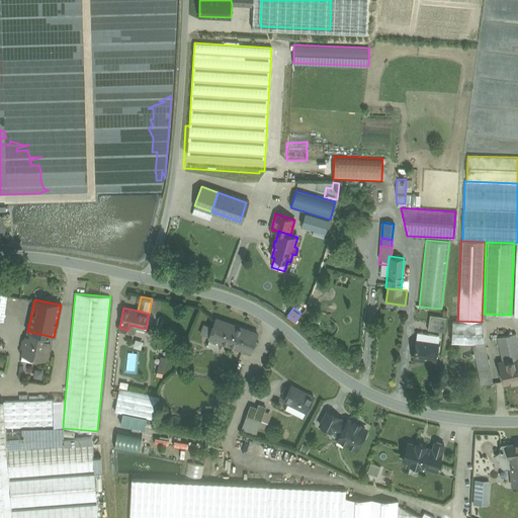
[(445,317),(428,315),(426,330),(443,332),(445,317)]
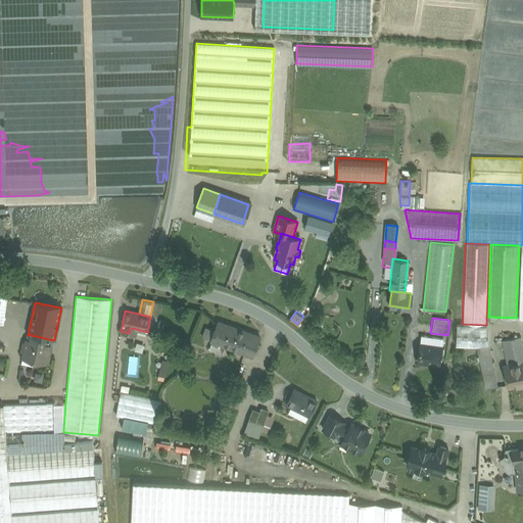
[(259,337),(218,322),(215,331),(206,328),(203,336),(211,339),(210,341),(252,357),(259,337)]
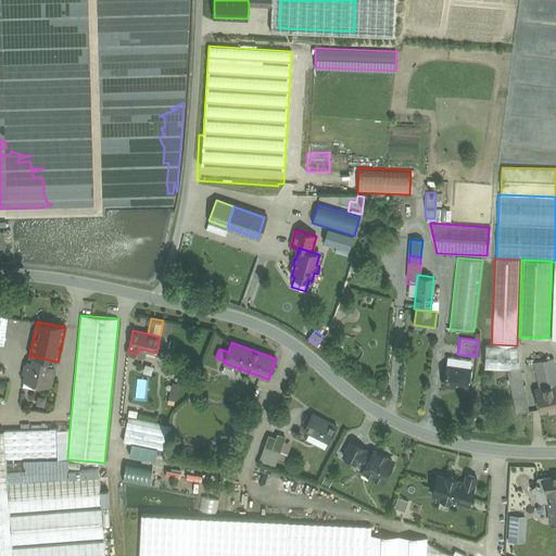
[(517,345),(491,344),(484,343),(483,366),(506,367),(519,365),(517,345)]
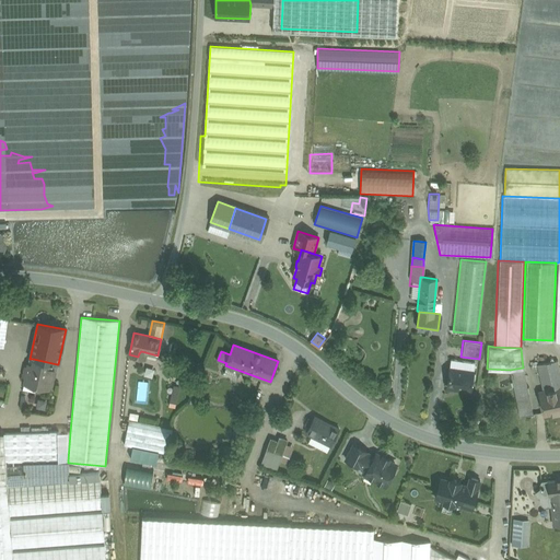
[(57,364),(33,359),(32,364),(28,363),(27,365),(25,366),(23,376),(25,378),(24,383),(49,388),(49,387),(53,386),(57,364)]
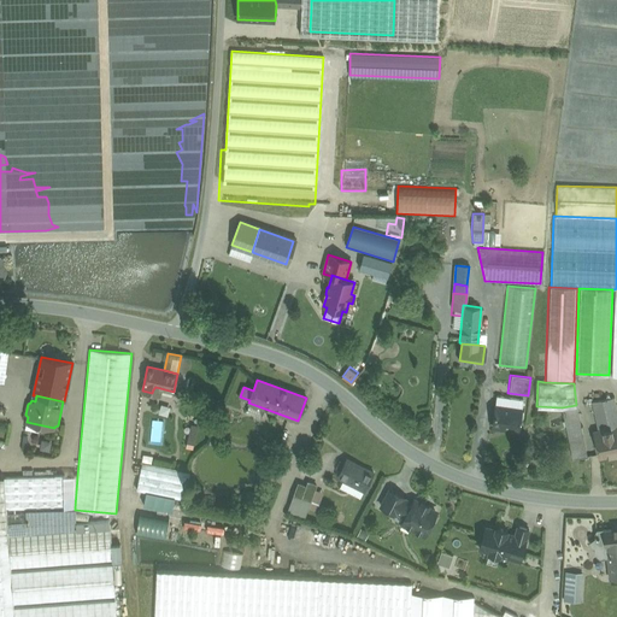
[(494,405),(519,409),(522,399),(495,395),(494,405)]
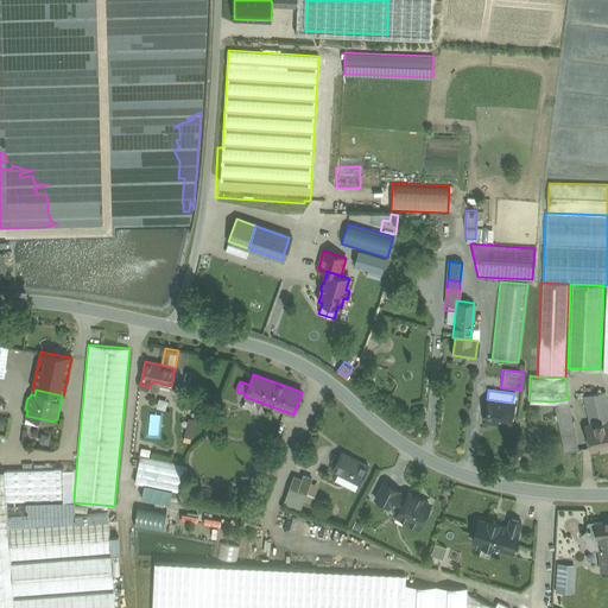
[(606,391),(583,396),(586,404),(607,399),(606,391)]
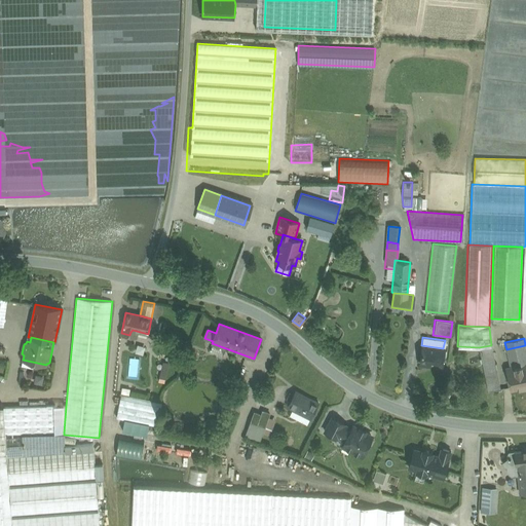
[(443,348),(421,345),(419,364),(428,365),(428,363),(441,365),(443,348)]
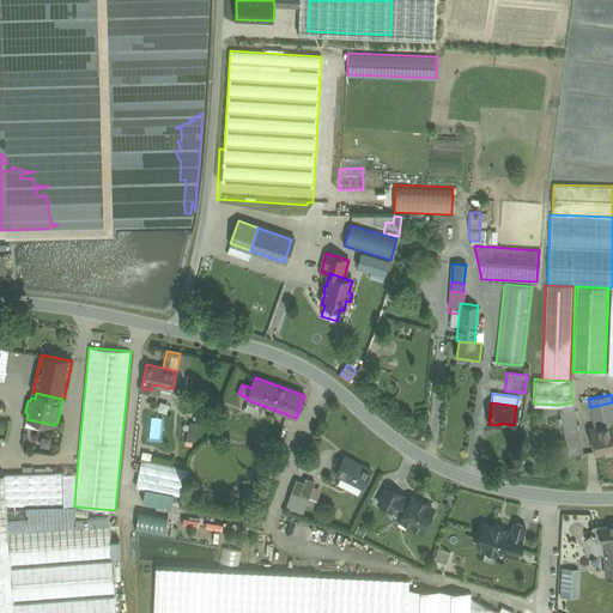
[(572,402),(558,405),(569,455),(583,453),(572,402)]
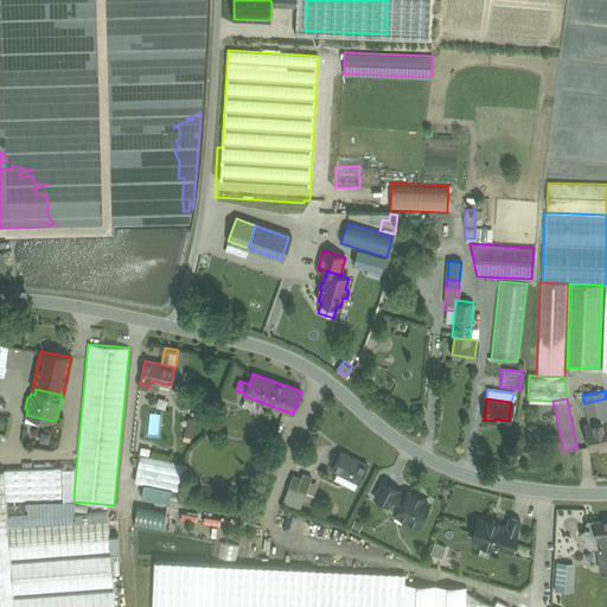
[(606,402),(606,398),(585,403),(589,425),(585,426),(590,449),(606,446),(606,419),(600,421),(600,417),(606,415),(606,402)]
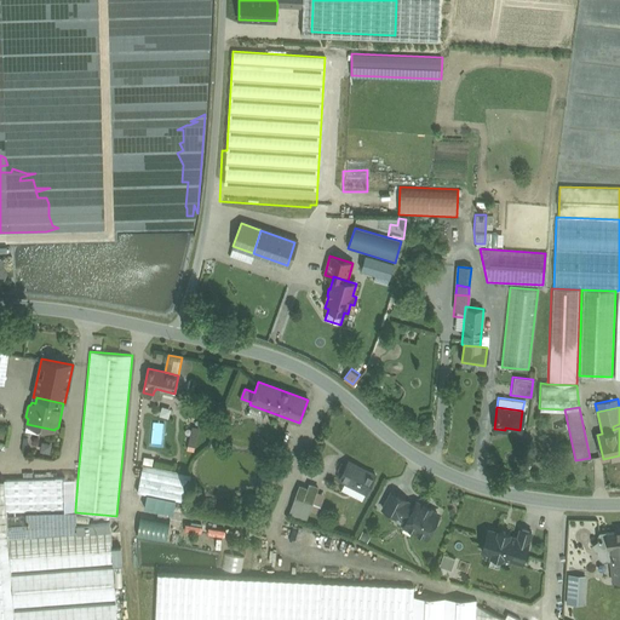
[(151,442),(162,443),(165,423),(154,422),(151,442)]
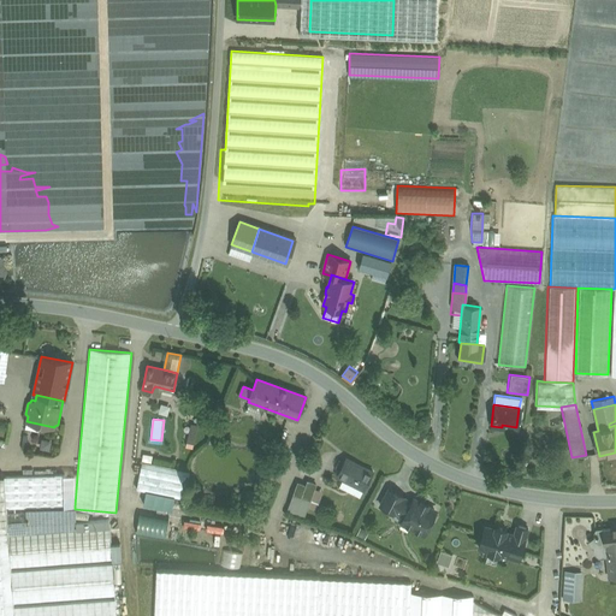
[(41,437),(39,446),(51,449),(53,439),(41,437)]
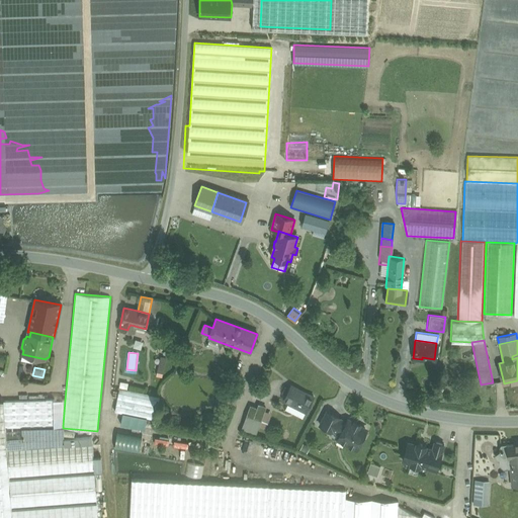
[(313,397),(290,385),(283,400),(306,411),(313,397)]
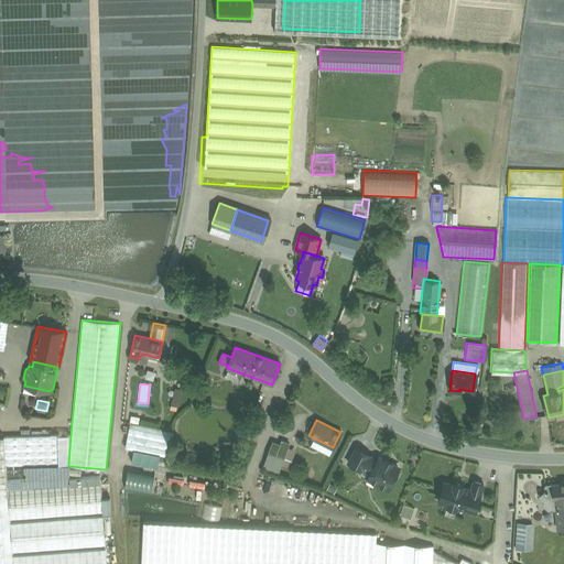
[(259,423),(243,421),(240,437),(256,441),(259,423)]
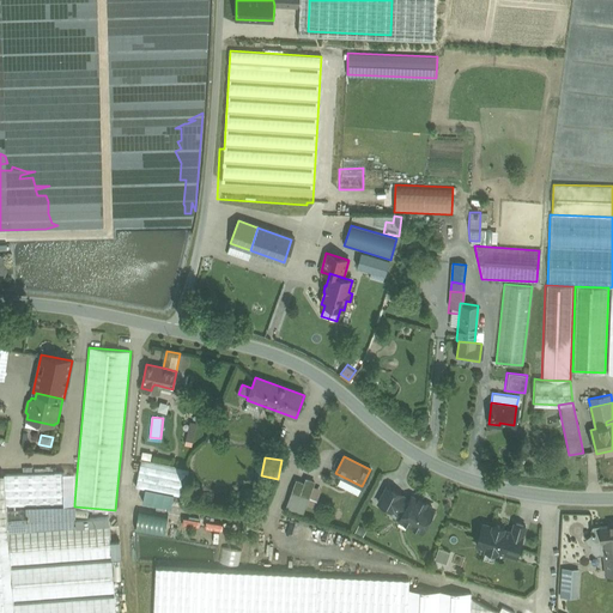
[(141,460),(137,486),(165,492),(180,495),(183,496),(189,469),(141,460)]
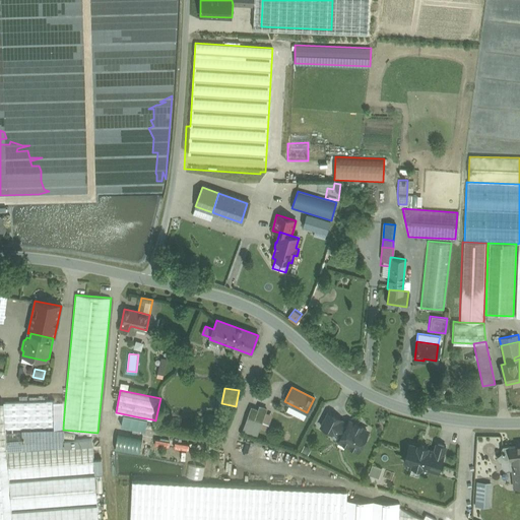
[(0,519),(12,519),(9,482),(9,479),(7,448),(6,433),(5,433),(5,429),(63,428),(65,401),(0,401),(0,519)]
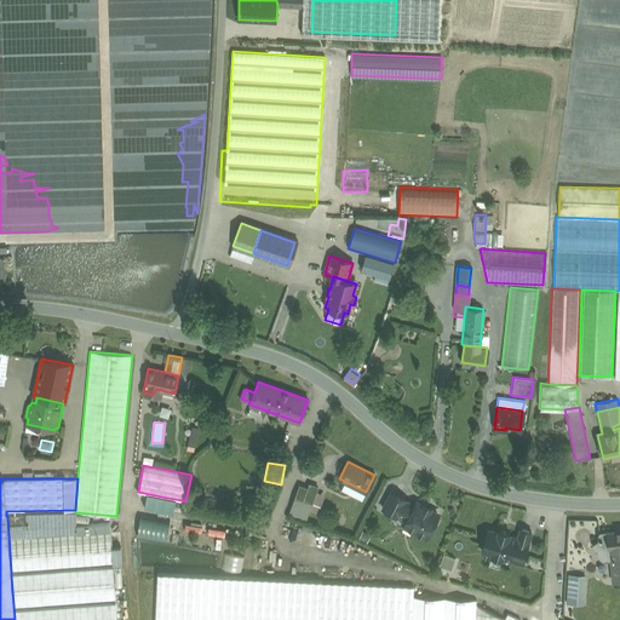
[(317,488),(309,484),(308,489),(303,503),(311,505),(317,488)]
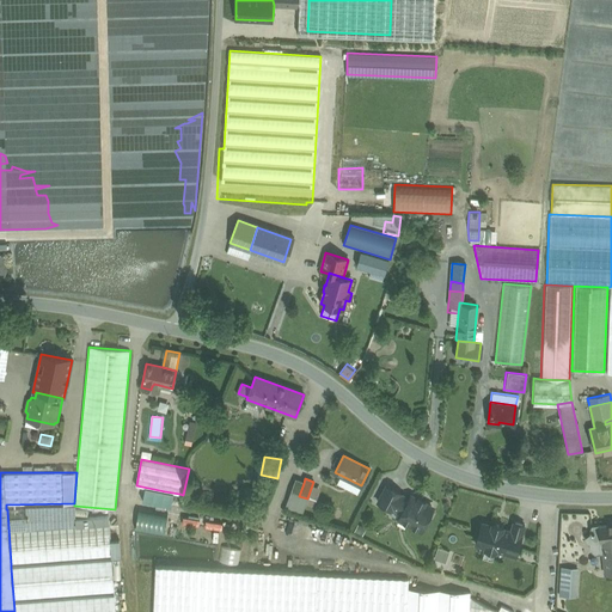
[(295,479),(291,494),(299,496),(304,483),(295,479)]
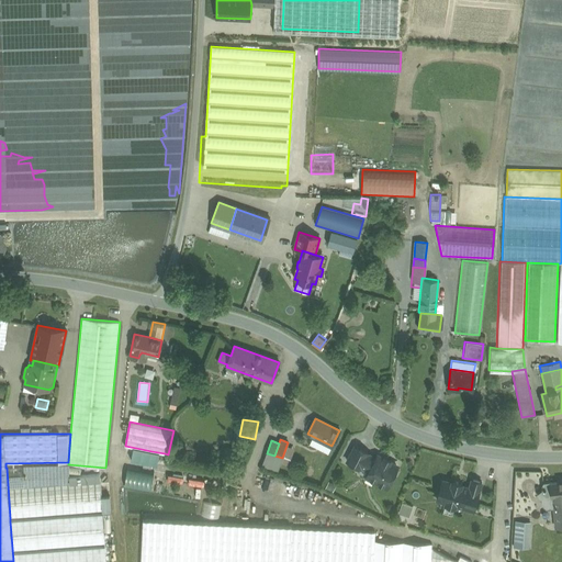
[(368,452),(356,445),(347,461),(360,468),(361,465),(368,453),(368,452)]
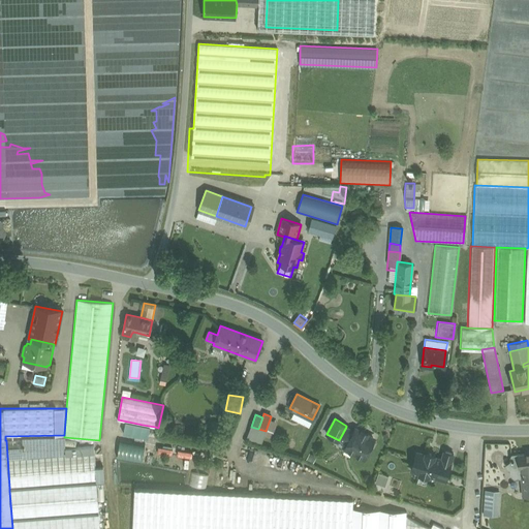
[(153,437),(155,427),(143,425),(141,435),(153,437)]
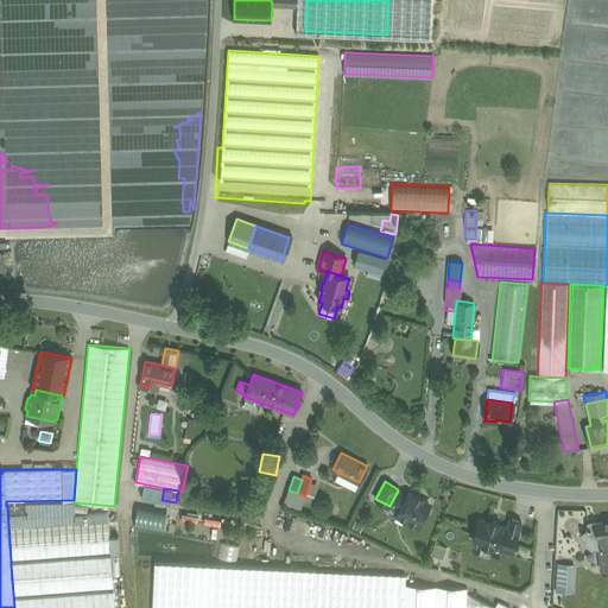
[(297,493),(289,491),(284,502),(301,507),(305,495),(297,493)]
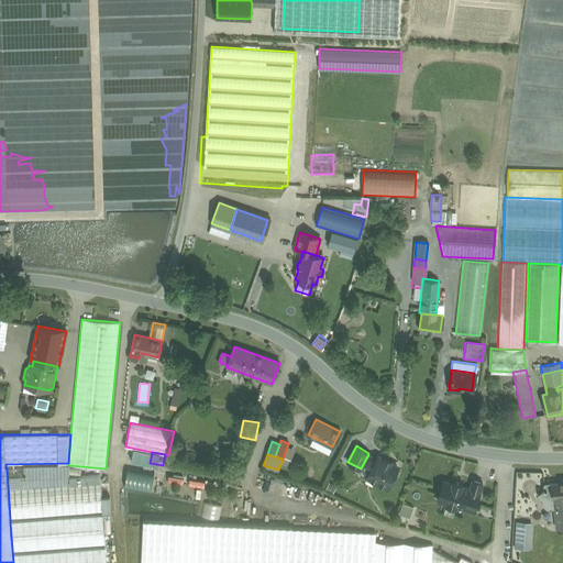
[(376,459),(368,454),(362,466),(370,470),(366,476),(386,487),(392,476),(395,475),(397,472),(396,468),(397,465),(390,462),(392,460),(385,456),(384,459),(377,455),(376,459)]
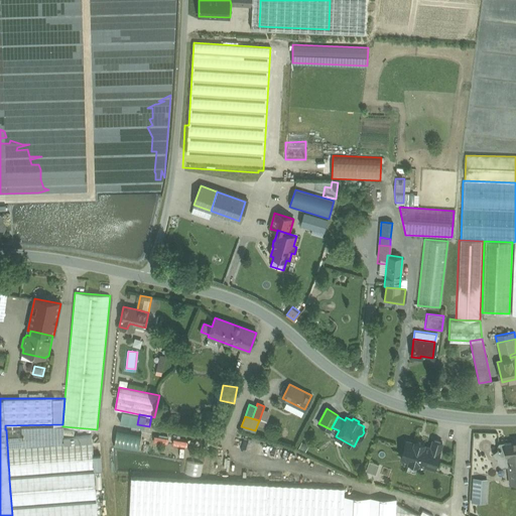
[(21,428),(6,429),(7,444),(22,443),(22,437),(24,437),(24,433),(22,434),(21,428)]
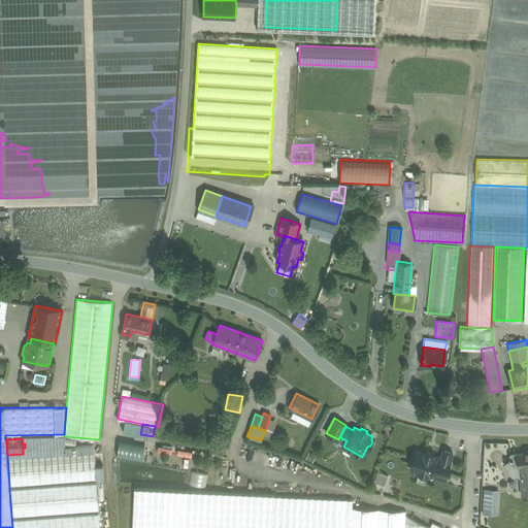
[(424,453),(416,451),(409,469),(419,471),(418,473),(428,476),(428,474),(436,476),(437,473),(446,476),(448,468),(438,465),(440,458),(434,456),(434,454),(424,451),(424,453)]
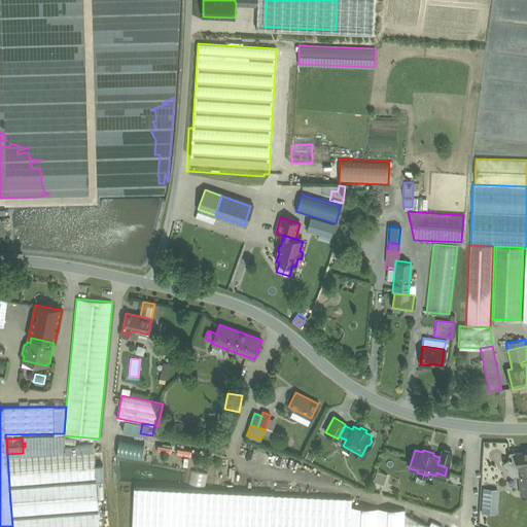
[(526,450),(522,451),(523,455),(519,455),(519,453),(516,451),(510,452),(507,454),(508,459),(504,462),(504,466),(507,467),(508,473),(513,477),(519,477),(526,475),(526,450)]
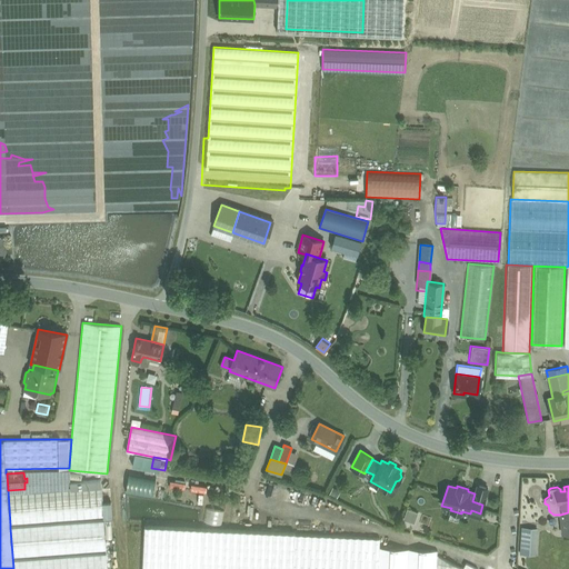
[(101,487),(26,493),(25,489),(8,490),(10,525),(105,517),(103,503),(101,487)]
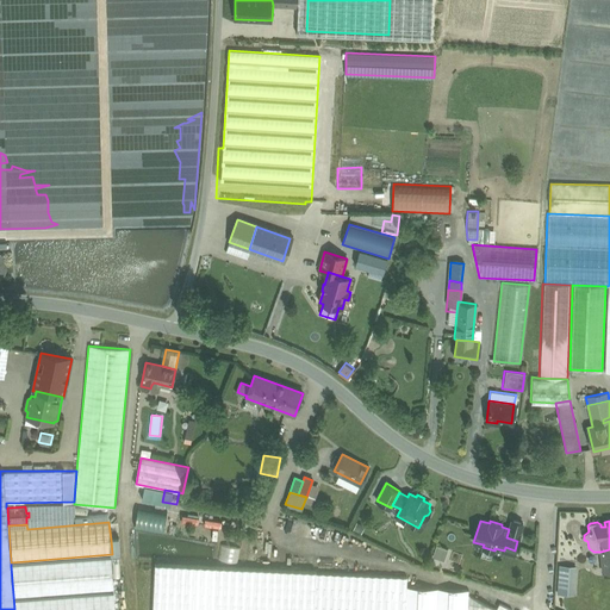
[(119,539),(111,540),(112,554),(120,554),(119,539)]
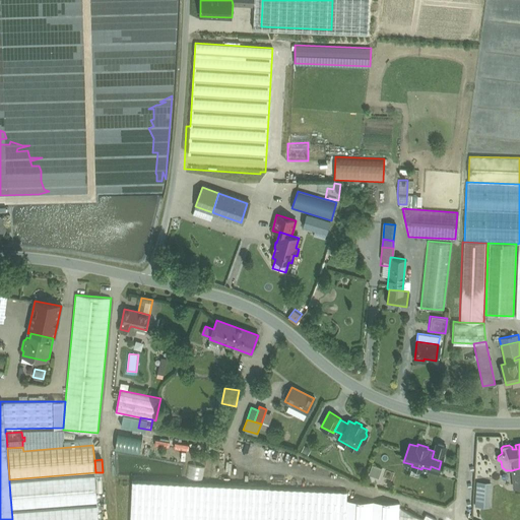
[(205,467),(188,464),(186,476),(203,479),(205,467)]
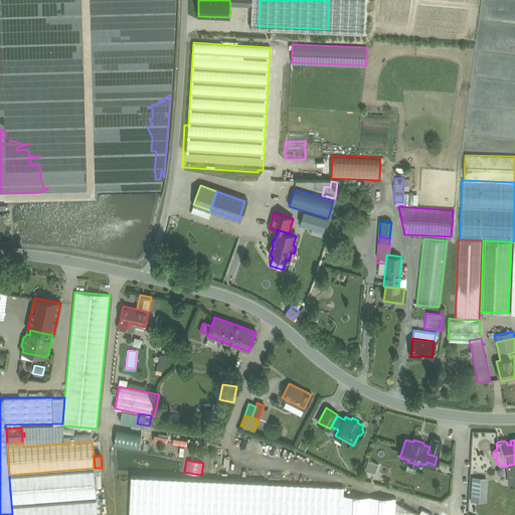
[(370,460),(367,469),(376,471),(379,463),(370,460)]
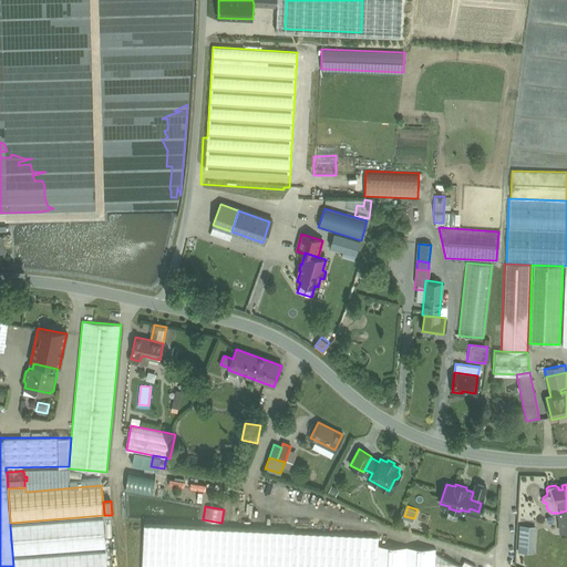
[(104,518),(10,526),(12,556),(106,548),(104,518)]
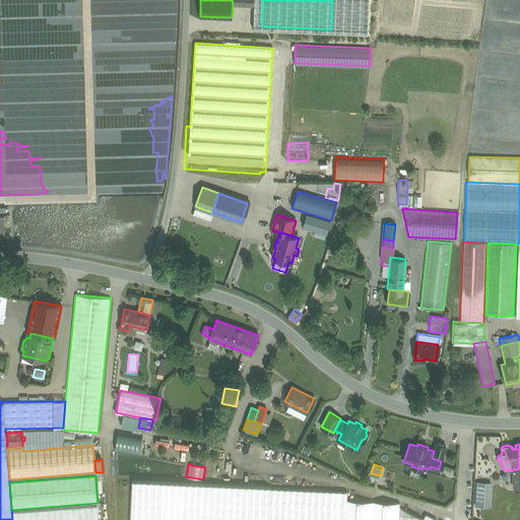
[(400,504),(347,501),(347,493),(269,489),(269,488),(132,480),(130,519),(424,519),(399,508),(400,504)]
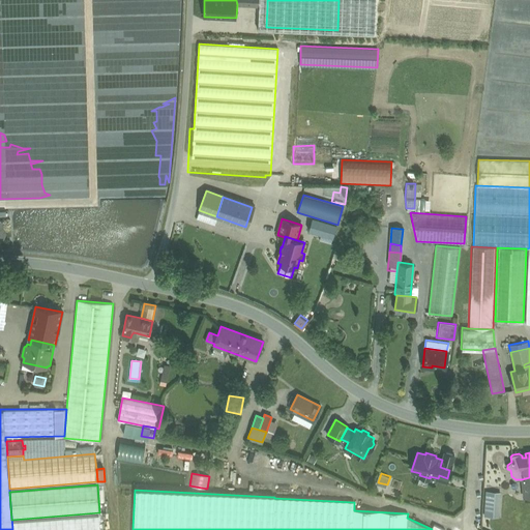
[(500,493),(487,492),(484,509),(497,510),(498,499),(499,499),(500,493)]
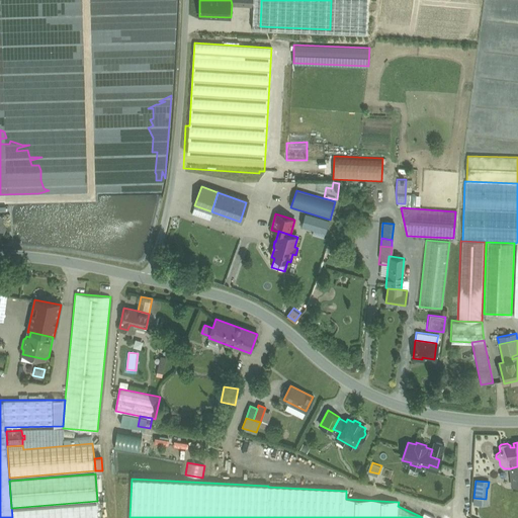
[(98,517),(97,504),(12,510),(12,517),(98,517)]
